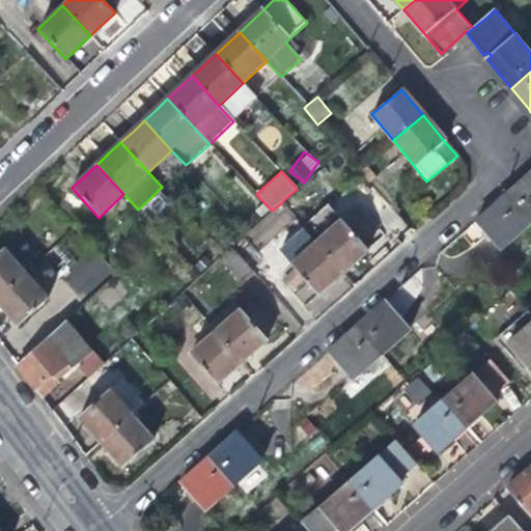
[(530,171),(524,178),(504,195),(529,224),(530,222),(530,171)]
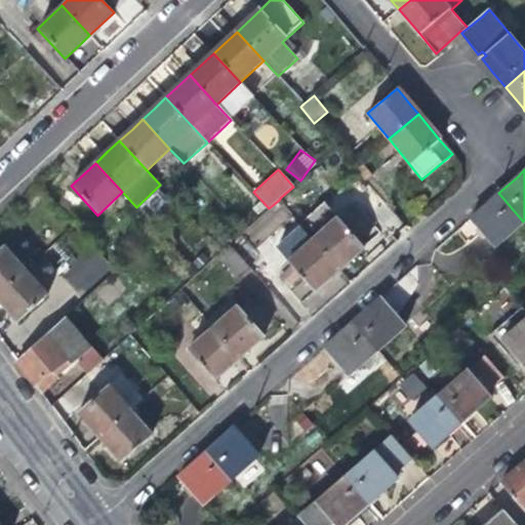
[(494,247),(523,221),(498,193),(484,206),(471,218),(494,247)]
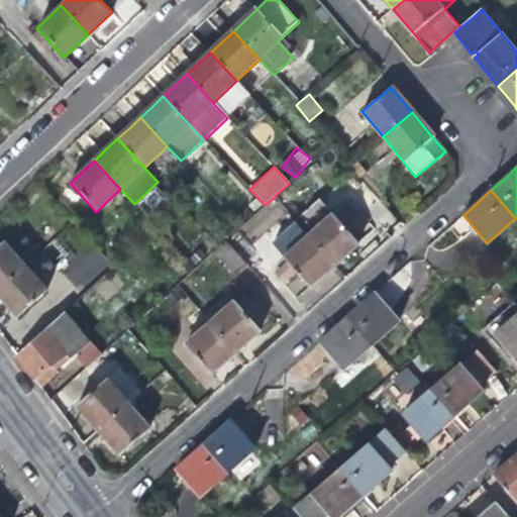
[(332,214),(309,235),(334,265),(346,254),(358,244),(332,214)]
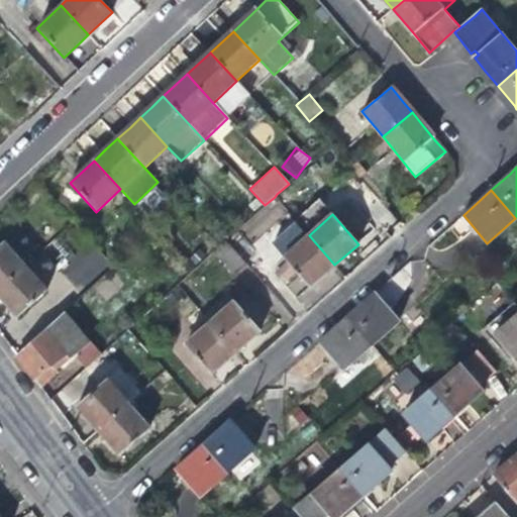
[(459,218),(448,228),(459,242),(472,232),(459,218)]
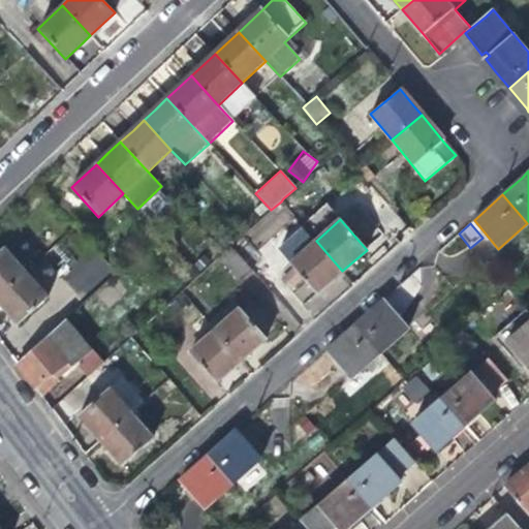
[(284,252),(292,262),(316,241),(308,232),(284,252)]
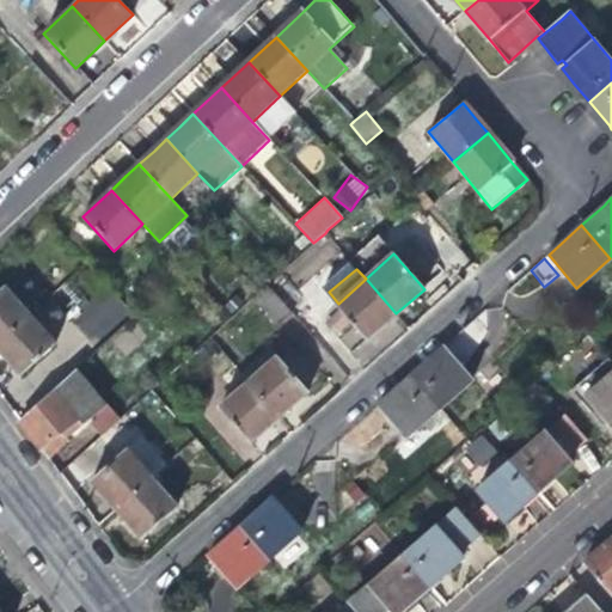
[(381,326),(396,313),(366,279),(338,304),(336,306),(366,340),(381,326)]
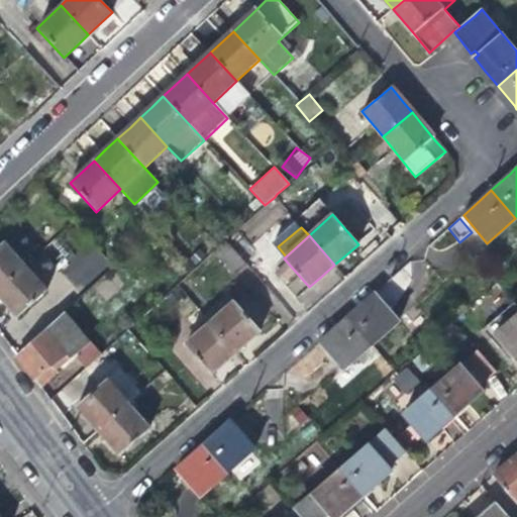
[(246,265),(226,240),(218,246),(213,251),(234,276),(246,265)]
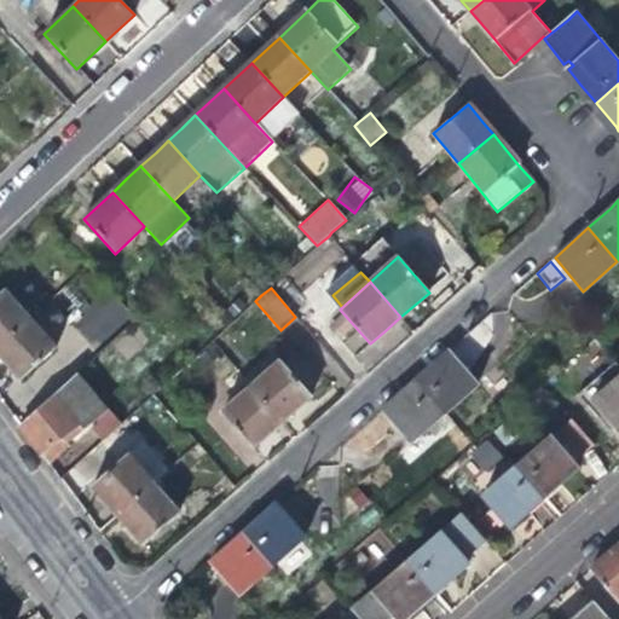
[(0,345),(28,320),(3,291),(0,293),(0,345)]
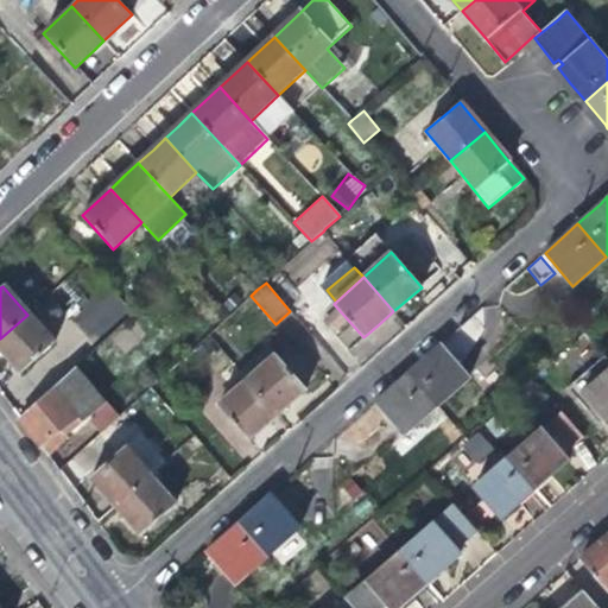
[(93,341),(128,310),(111,289),(75,321),(93,341)]
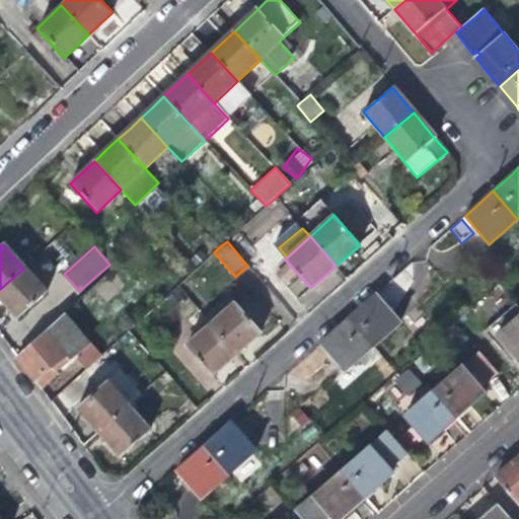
[(45,292),(23,269),(0,289),(0,299),(6,307),(16,318),(45,292)]
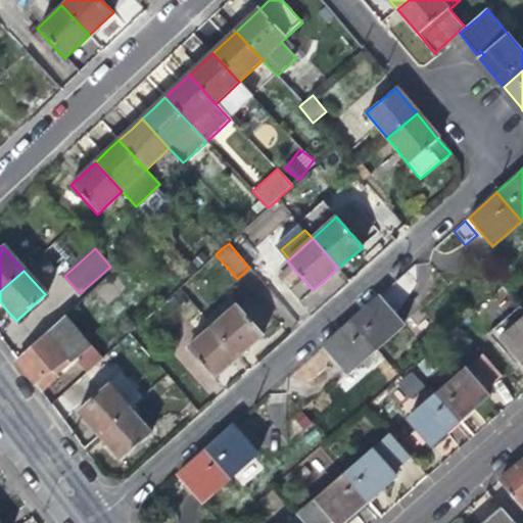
[(403,325),(379,296),(364,310),(351,321),(376,349),(403,325)]
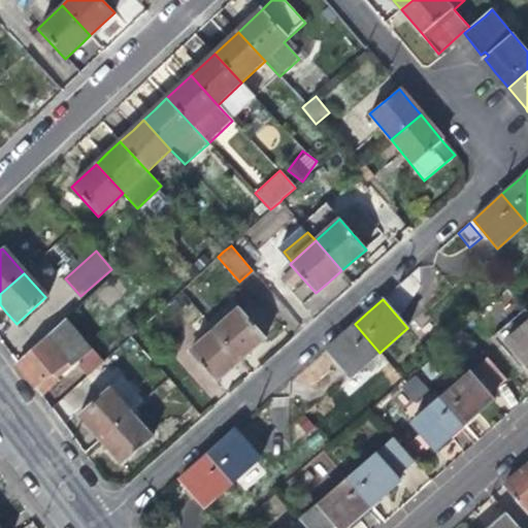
[(232,301),(208,322),(215,330),(239,308),(232,301)]
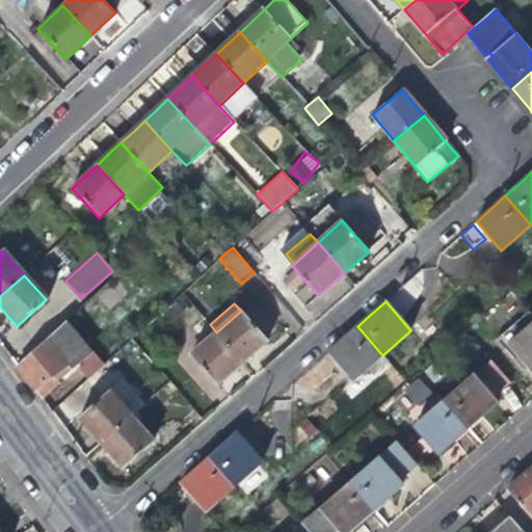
[(267,341),(241,311),(216,333),(243,363),(256,351),(267,341)]
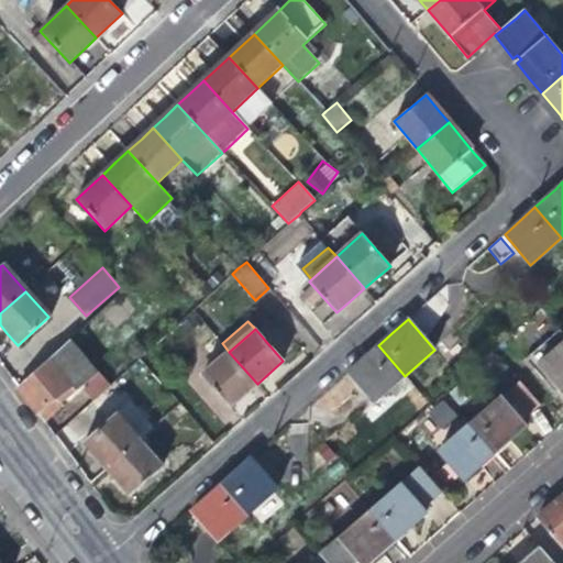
[(56,399),(77,381),(92,367),(69,340),(17,386),(29,403),(44,422),(62,406),(56,399)]
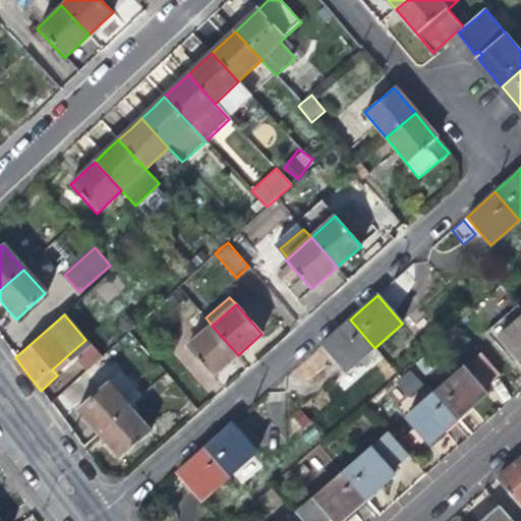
[(520,316),(499,337),(520,363),(520,316)]
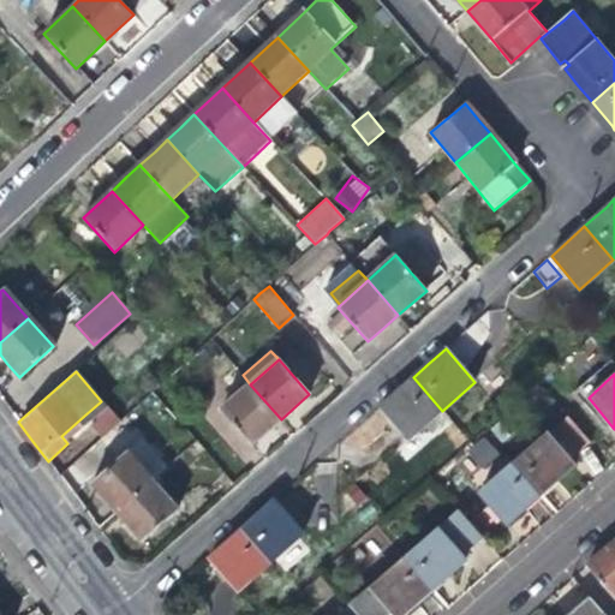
[(226,389),(234,398),(250,384),(243,375),(226,389)]
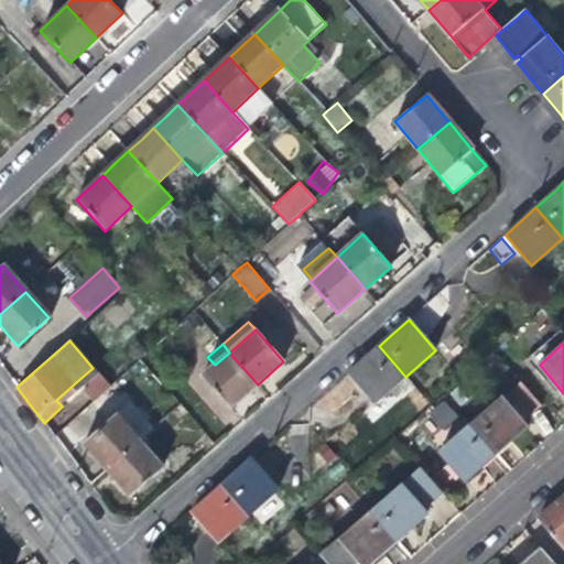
[(153,345),(140,357),(149,368),(162,356),(153,345)]
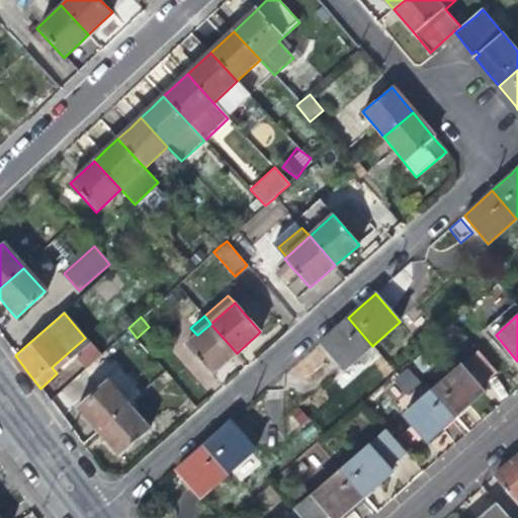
[(344,370),(346,368),(372,346),(348,318),(332,332),(320,343),(344,370)]
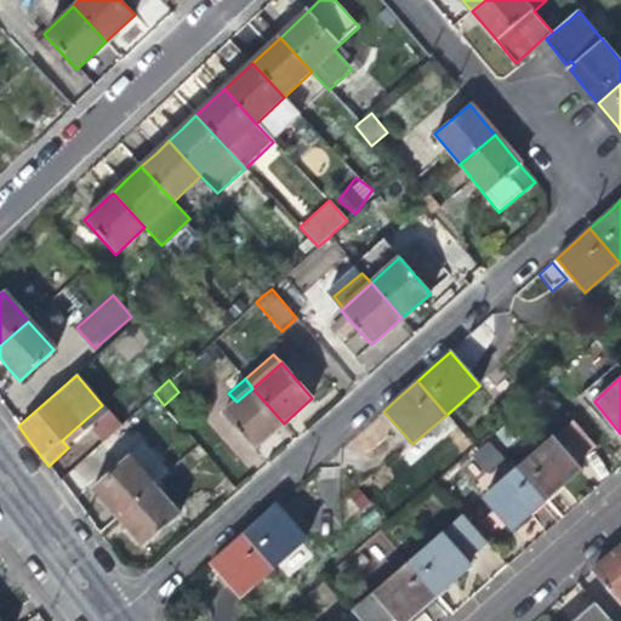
[(272,433),(284,423),(252,388),(237,402),(222,414),(254,449),(272,433)]
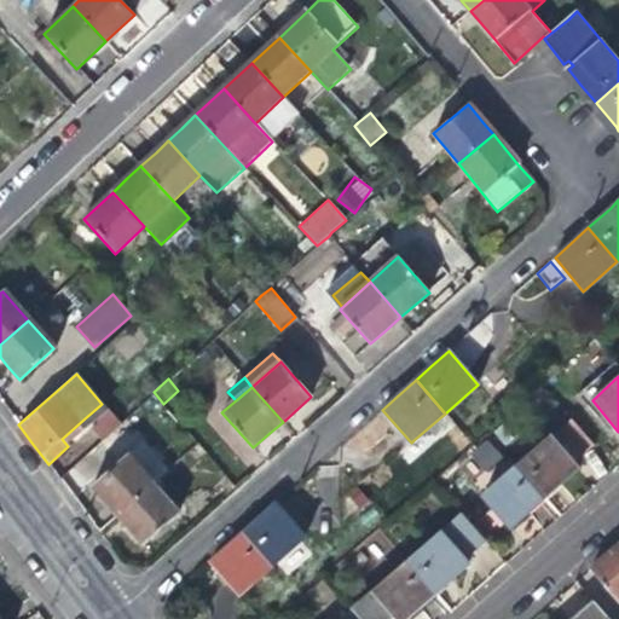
[(119,423),(102,404),(85,418),(102,438),(119,423)]
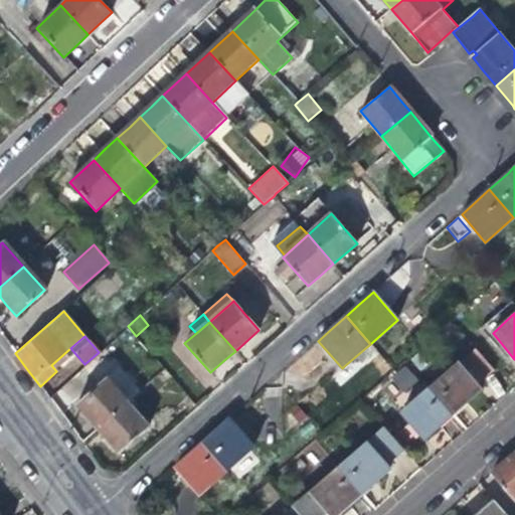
[(393,370),(370,344),(344,366),(350,372),(367,357),(384,377),(393,370)]
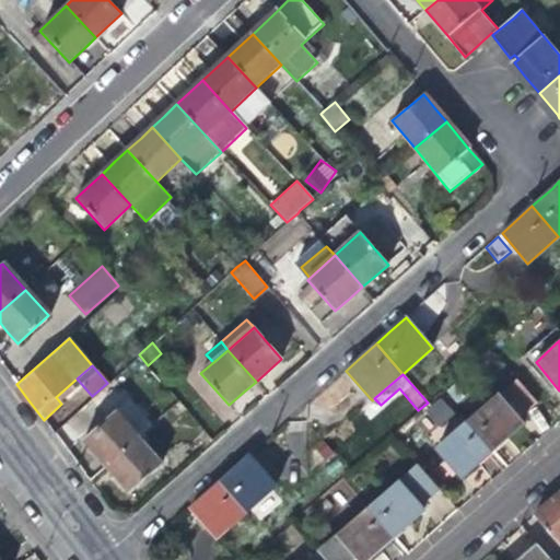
[(517,378),(468,421),(493,450),(516,430),(524,422),(509,406),(513,403),(523,413),(536,400),(517,378)]
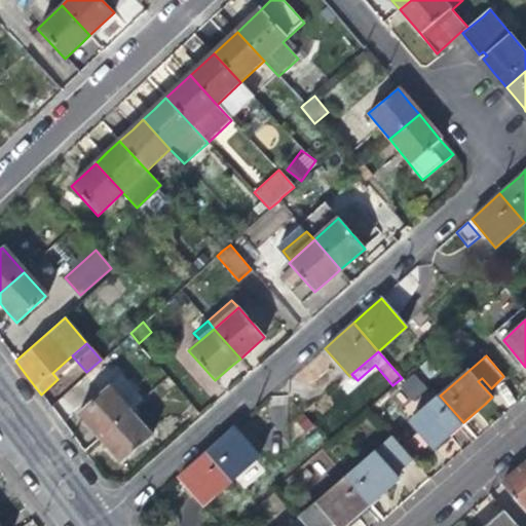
[(406,414),(433,398),(417,374),(390,390),(406,414)]
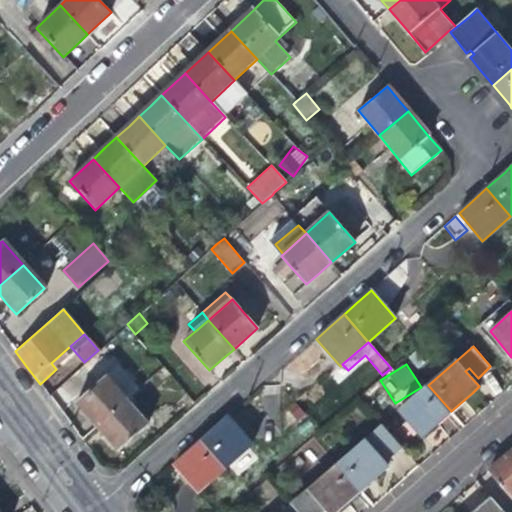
[(89,417),(97,426),(126,401),(115,388),(105,376),(76,401),(89,417)]
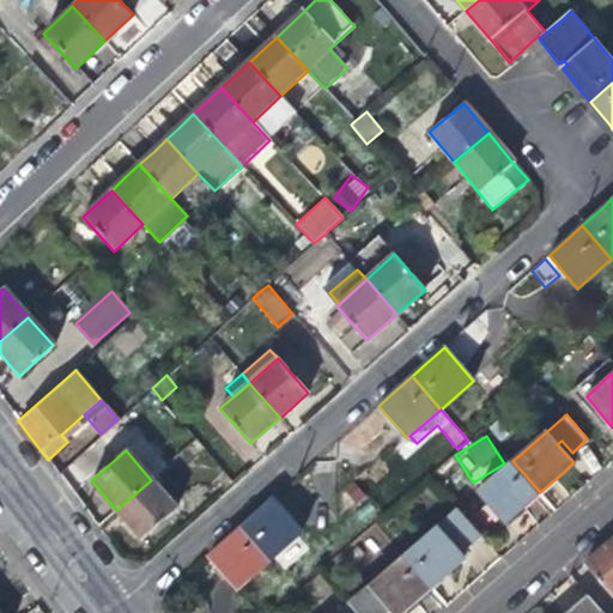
[(150,454),(138,465),(151,480),(163,469),(150,454)]
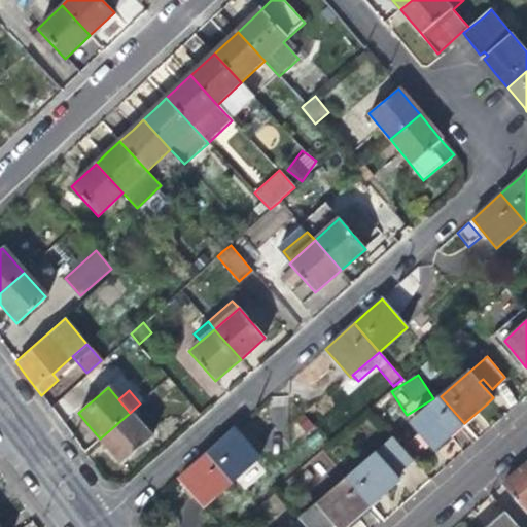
[(449,435),(464,423),(441,396),(411,422),(434,449),(449,435)]
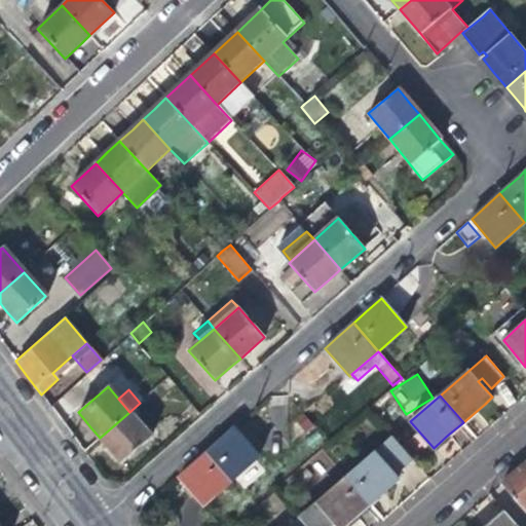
[(152,437),(129,412),(100,438),(111,450),(121,462),(152,437)]
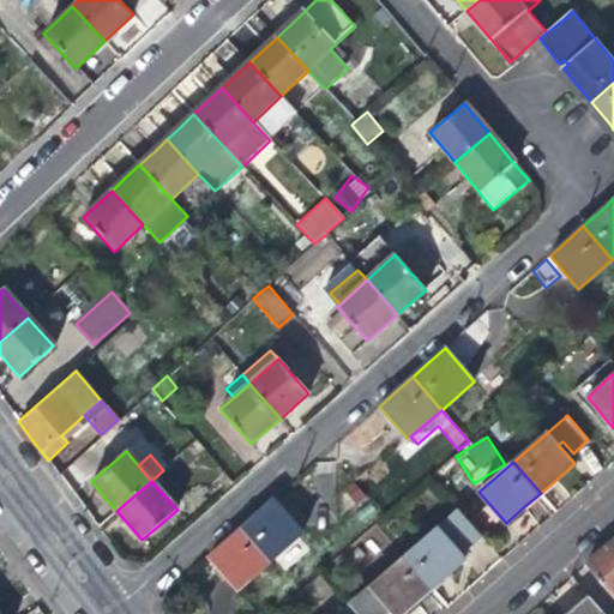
[(302,533),(275,499),(258,513),(241,528),(270,560),(302,533)]
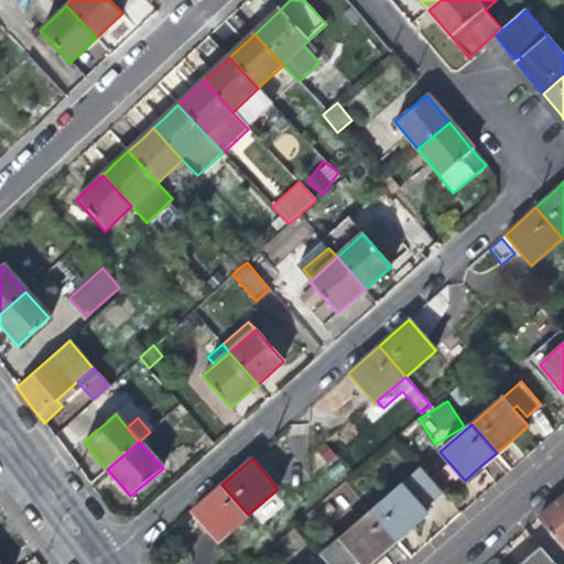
[(421,468),(371,511),(397,540),(415,523),(427,513),(422,507),(441,491),(421,468)]
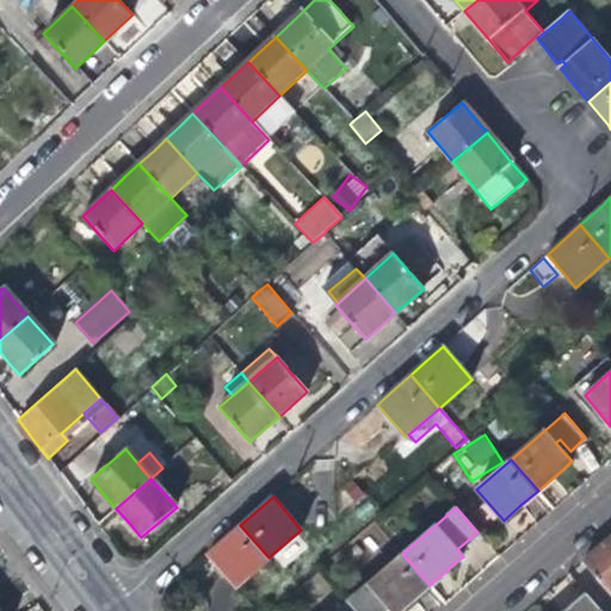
[(235,587),(269,557),(240,525),(224,539),(208,555),(235,587)]
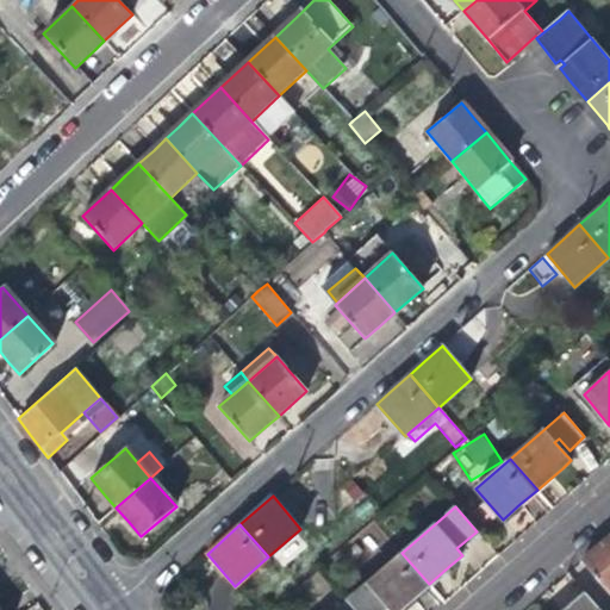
[(609,593),(609,592),(609,536),(598,547),(582,561),(609,593)]
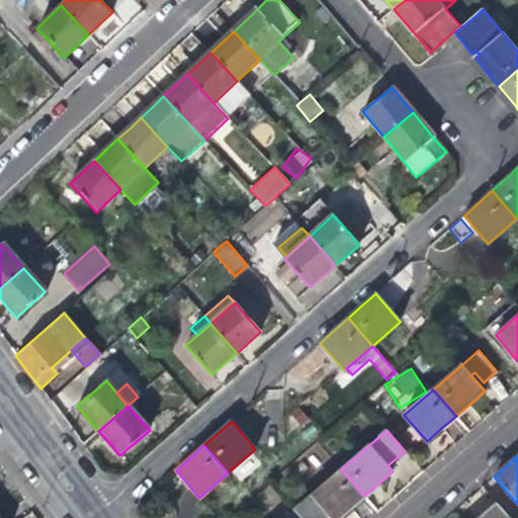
[(338,517),(352,506),(364,496),(341,469),(294,510),(300,517),(325,517),(330,514),(332,517),(338,517)]
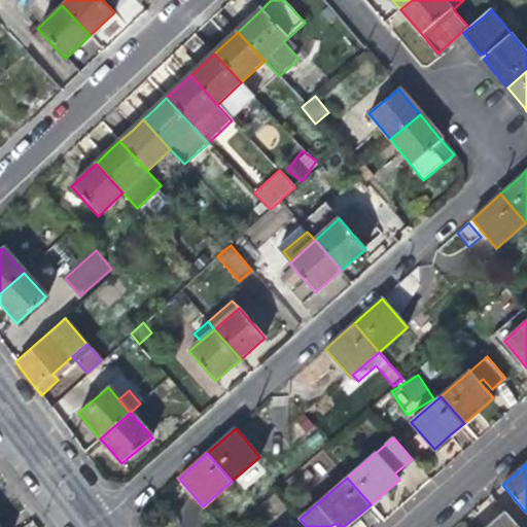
[(486,526),(518,526),(504,512),(486,526)]
